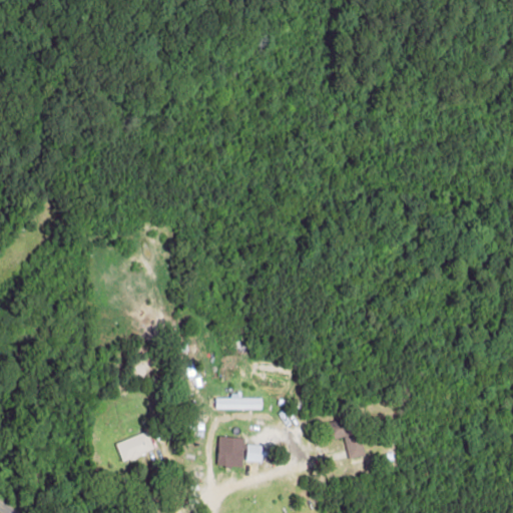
[(262,398),(238,397),(238,393),(230,393),(230,398),(215,398),(215,409),(262,409),(262,398)]
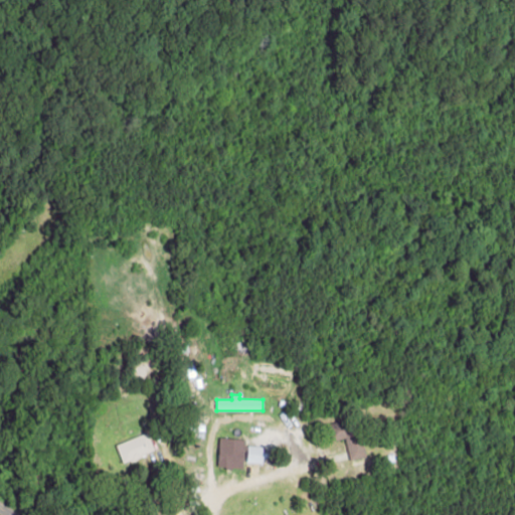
[(357,417),(328,424),(332,442),(344,439),(350,460),(366,456),(357,417)]
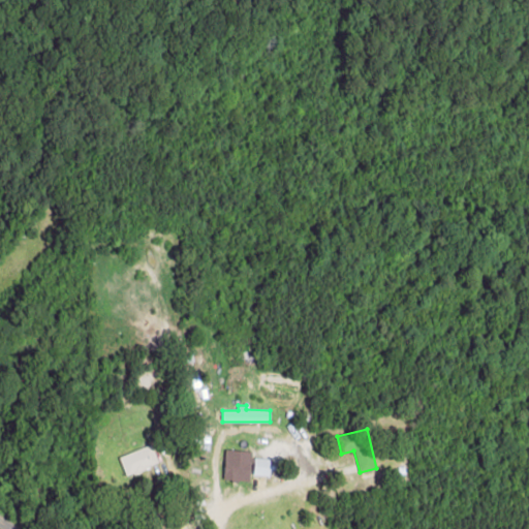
[(126,476),(158,463),(151,444),(119,457),(126,476)]
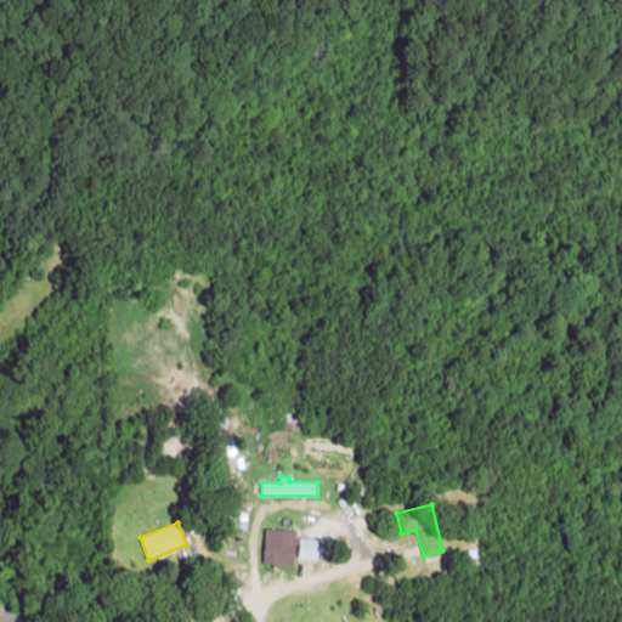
[(295,566),(297,530),(264,530),(264,565),(295,566)]
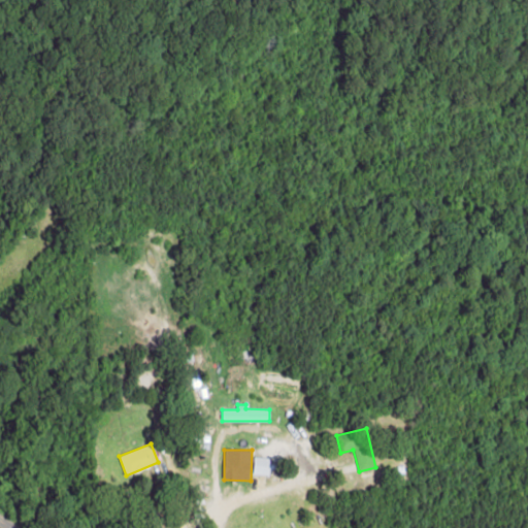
[(254,473),(269,474),(270,458),(254,457),(254,473)]
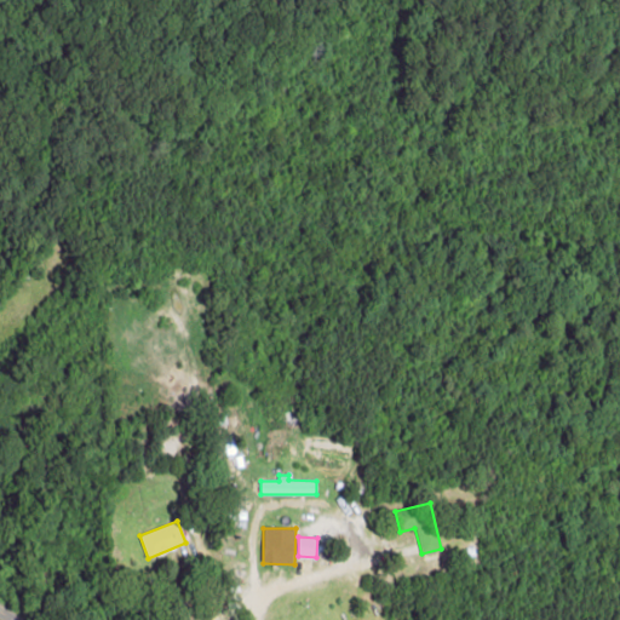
All buildings are outlined.
